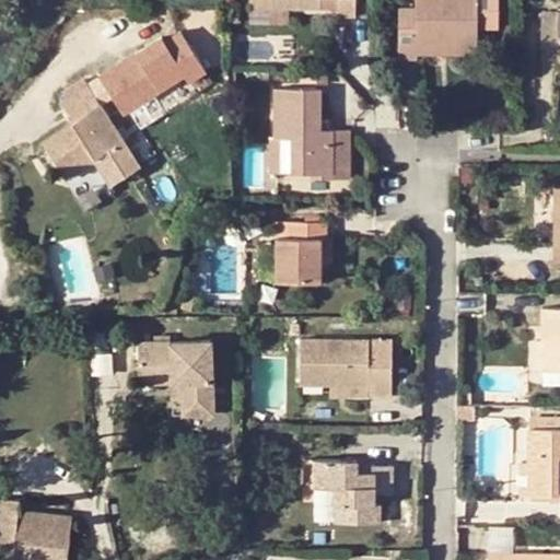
[(338,14),(357,14),(356,0),(338,0),(338,4),(338,14)]
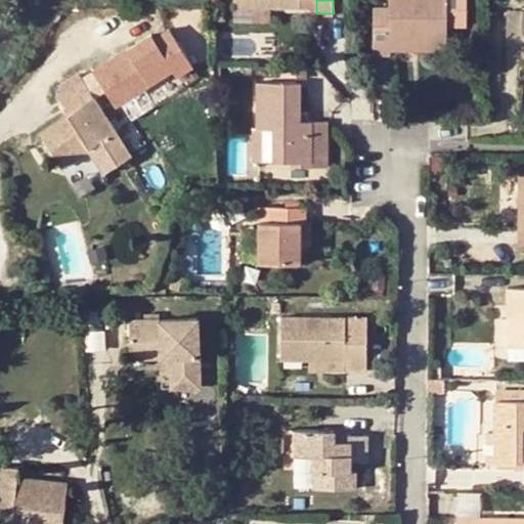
[(425,35),(425,29),(446,29),(446,0),(390,0),(390,6),(375,6),(375,52),(391,52),(391,47),(391,35),(425,35)]
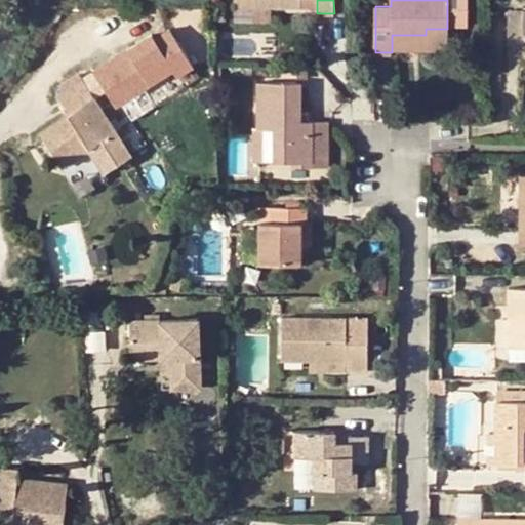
[(272,21),(272,6),(235,6),(235,21),(272,21)]
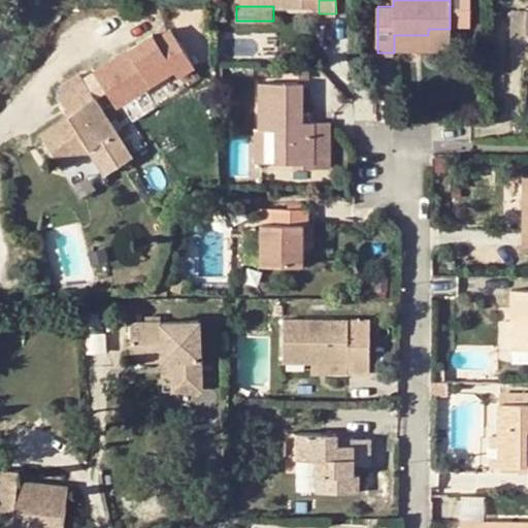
[(510,54),(526,54),(527,53),(527,10),(526,11),(527,25),(514,26),(510,26),(510,54)]
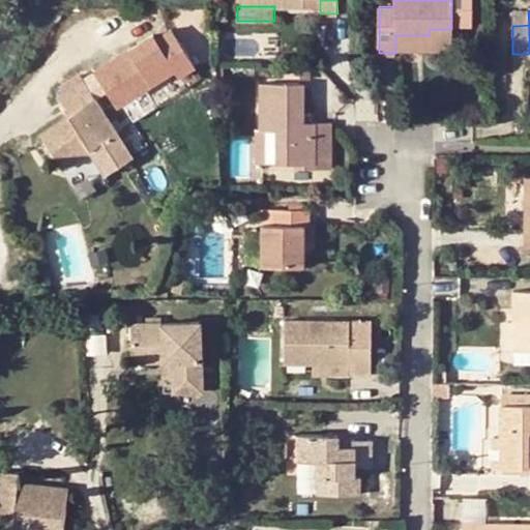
[(528,11),(514,11),(516,26),(529,25),(528,11)]
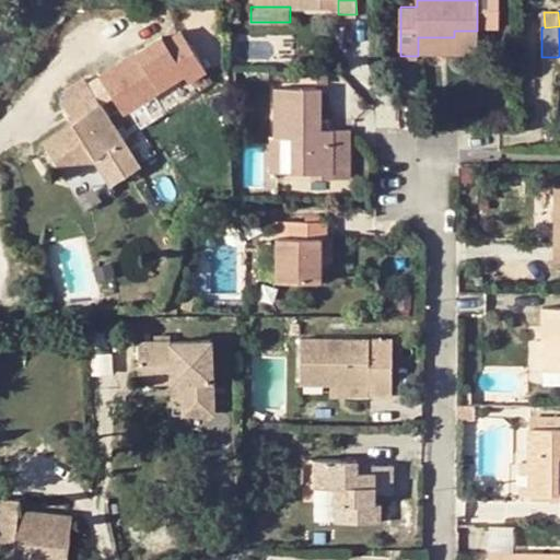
[(183,71),(187,78),(205,67),(178,27),(163,38),(160,34),(97,74),(121,112),(183,71)]
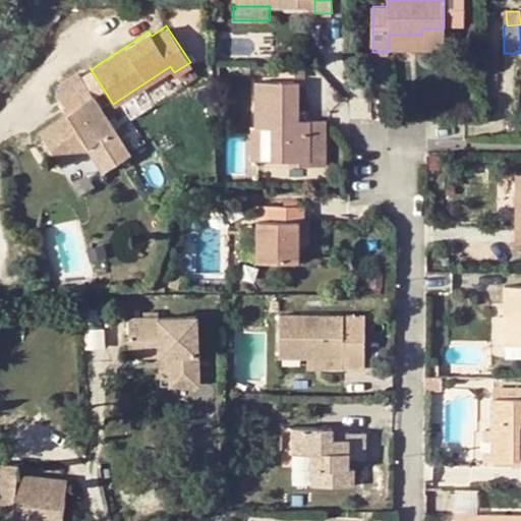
[(389,47),(444,47),(444,29),(422,29),(422,35),(389,35),(389,47)]
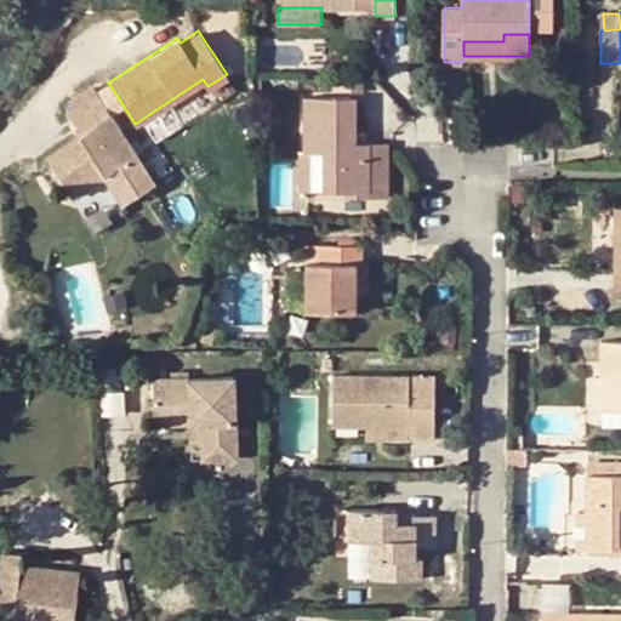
[(365,73),(353,74),(352,89),(365,89),(365,73)]
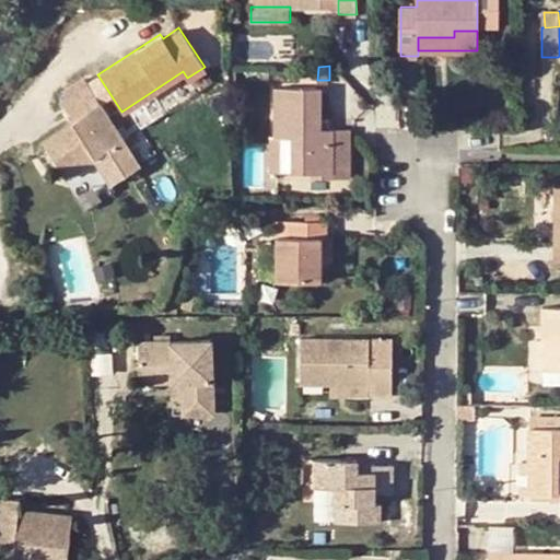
[(72,118),(41,139),(65,175),(94,155),(111,182),(139,163),(85,82),(60,98),(72,118)]
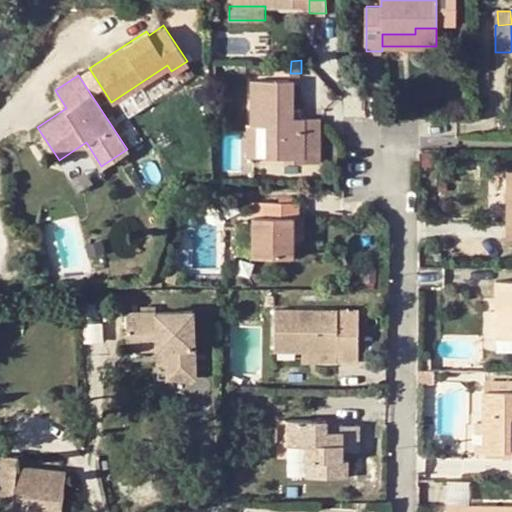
[(295,117),(294,108),(294,80),(251,80),(251,125),(266,125),(266,156),(285,156),(286,162),(321,162),(320,117),(302,117),(295,117)]
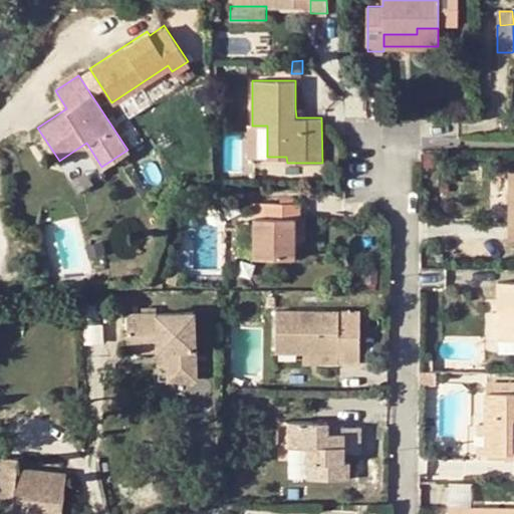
[(267,125),(252,125),(252,158),(267,157),(267,125)]
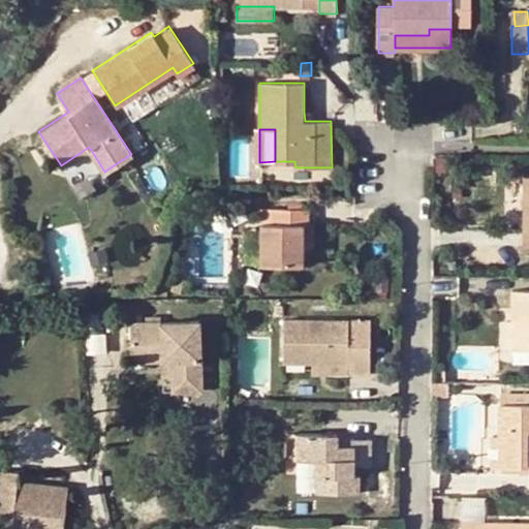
[(261,223),(263,265),(303,263),(303,224),(308,224),(309,209),(273,209),(274,223),(261,223)]
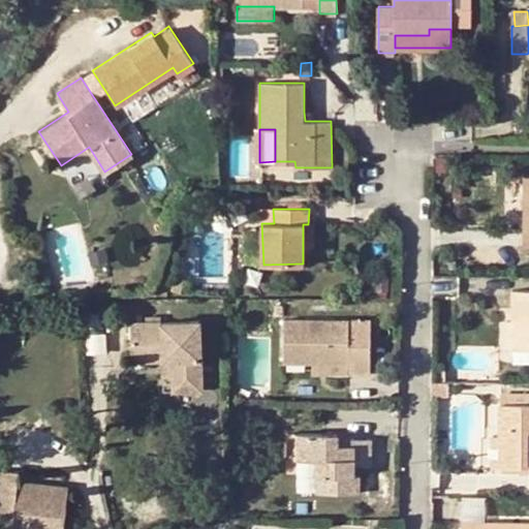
[(528,289),(512,289),(512,319),(514,347),(528,347),(528,289)]
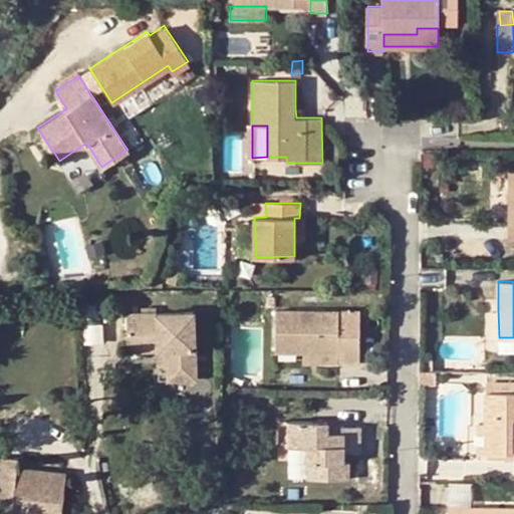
[(490,310),(489,337),(499,337),(498,310),(490,310)]
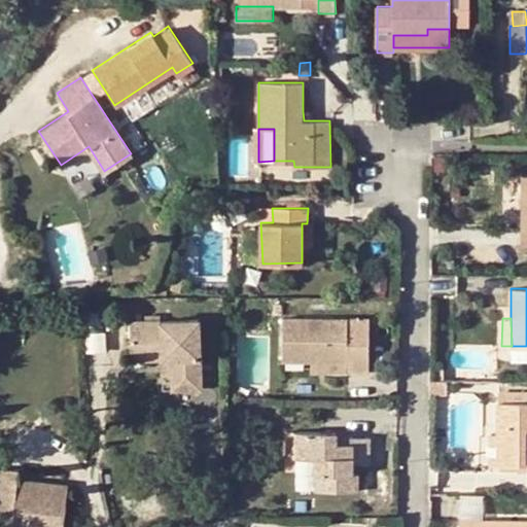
[(345,362),(345,373),(369,372),(369,319),(283,319),(283,362),(312,362),(345,362)]
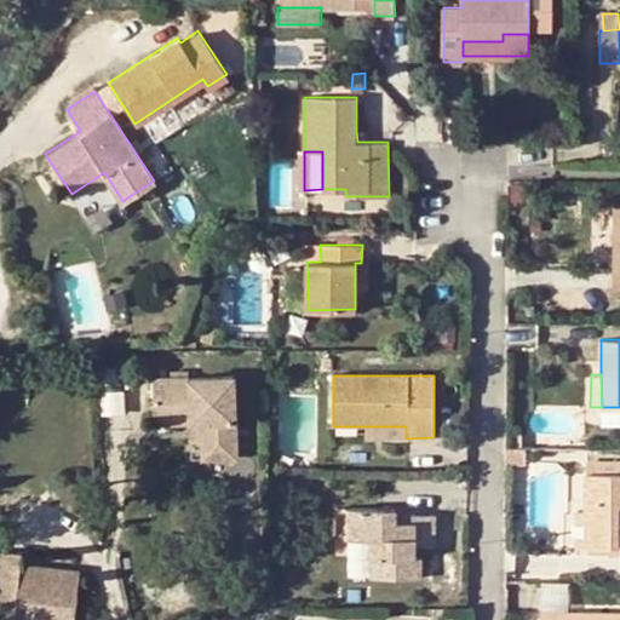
[(158,428),(195,425),(206,425),(206,445),(195,445),(196,460),(240,458),(235,378),(155,382),(158,428)]
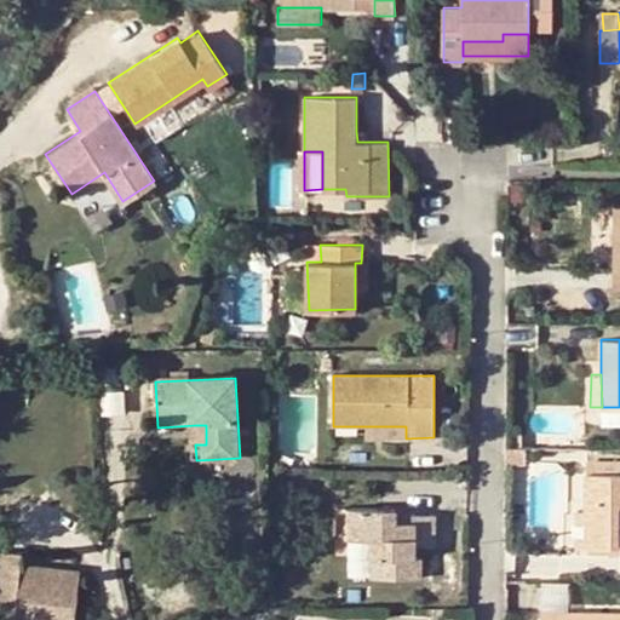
[(206,425),(195,425),(195,445),(206,445),(206,425)]
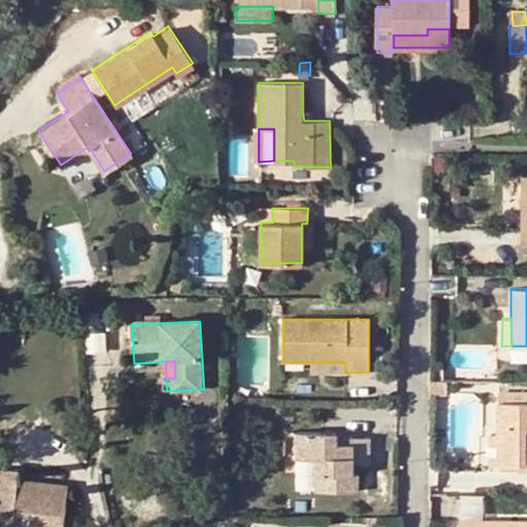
[(345,373),(345,362),(312,362),(312,372),(345,373)]
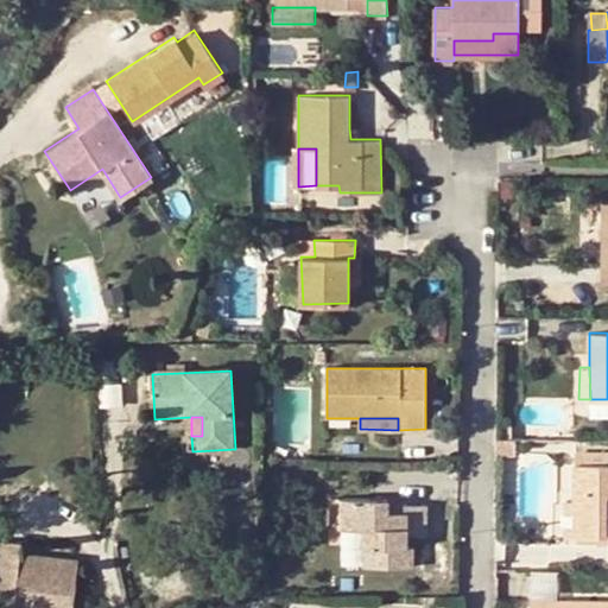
[(514,439),(496,439),(496,455),(514,455),(514,439)]
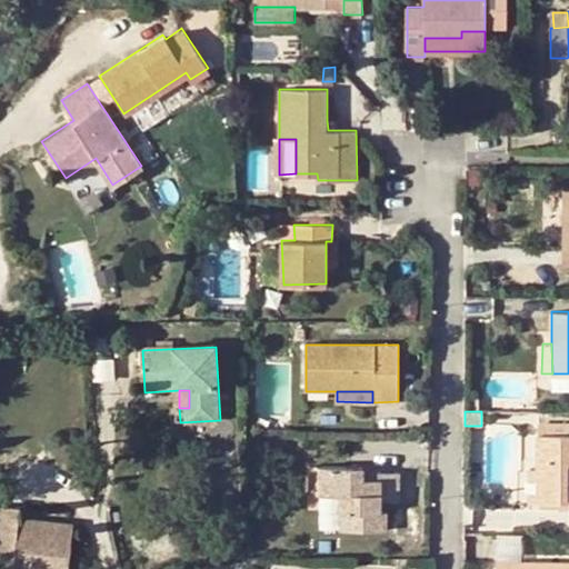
[(539,435),(568,435),(568,421),(538,421),(539,435)]
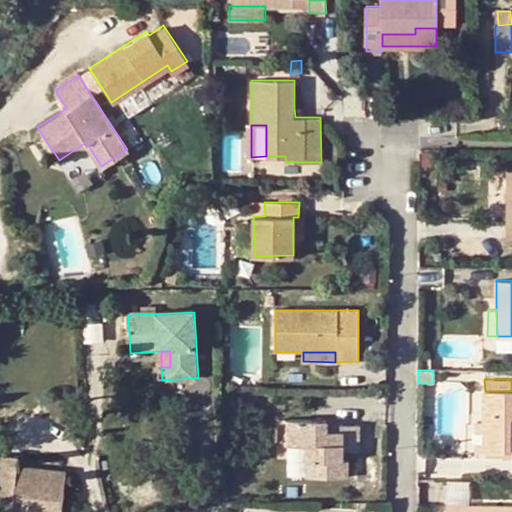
[(511,391),(485,391),(483,391),(483,424),(484,452),(511,451),(511,391)]
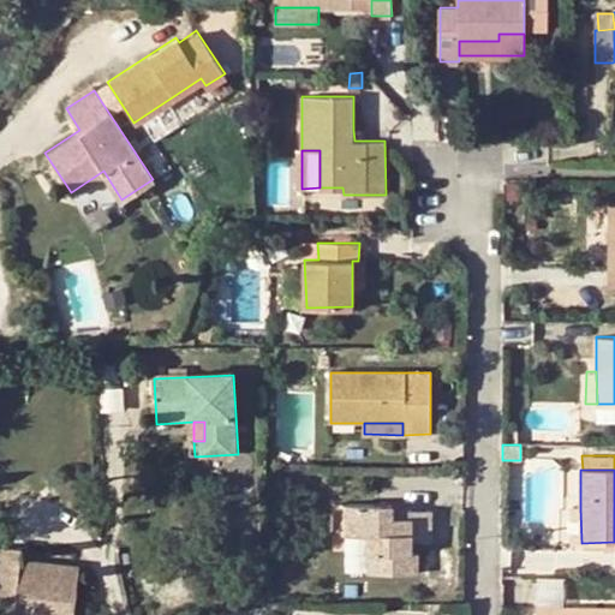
[(344,503),(345,532),(368,532),(369,573),(417,572),(417,550),(413,549),(413,539),(430,539),(430,509),(412,509),(412,515),(394,517),(394,509),(394,503),(344,503)]
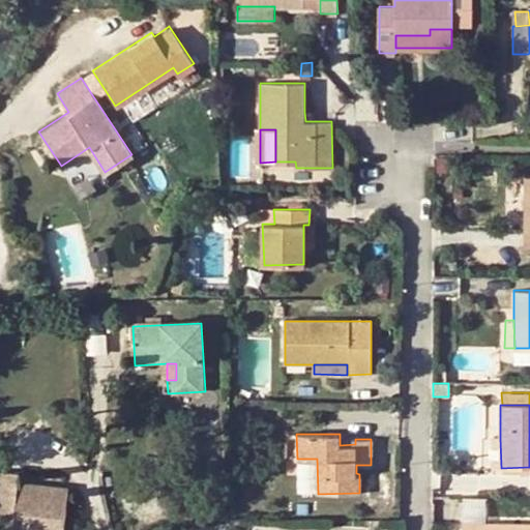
[(492,439),(492,468),(501,468),(500,439),(492,439)]
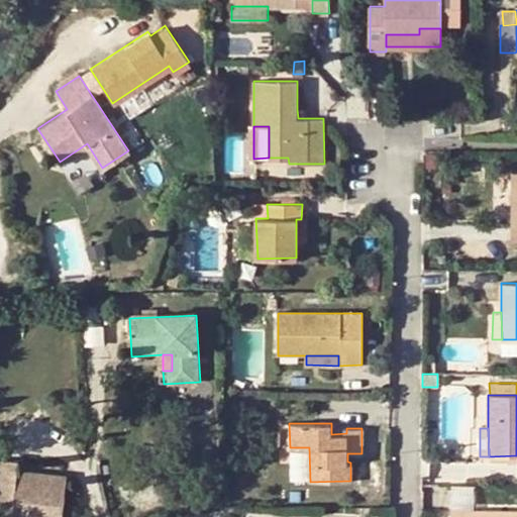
[(0,516),(61,516),(66,479),(16,473),(16,462),(0,459),(0,516)]
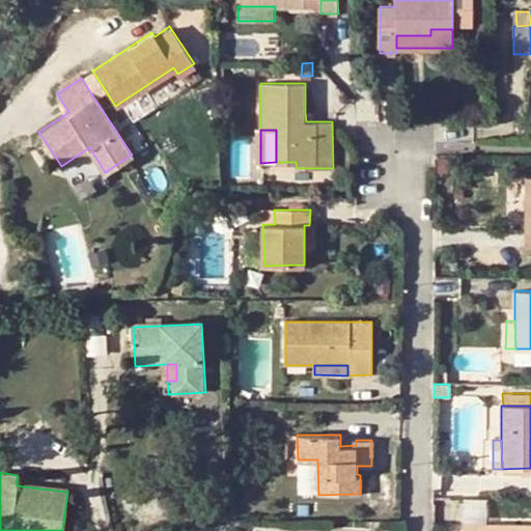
[(488,516),(488,526),(516,526),(516,516),(488,516)]
